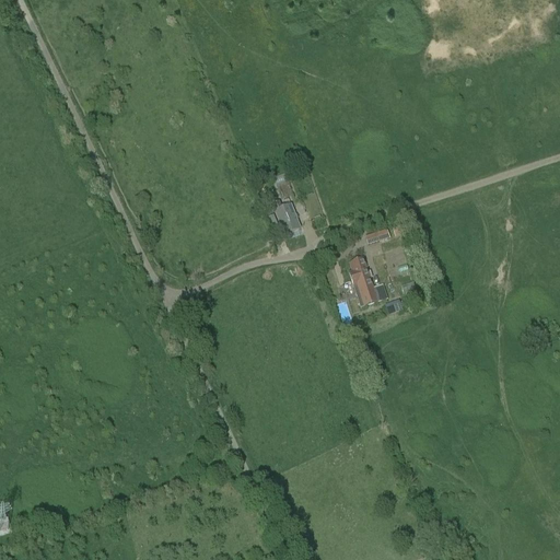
[(282,201),(271,206),(275,212),(283,237),(300,231),(290,207),(286,208),(282,201)]
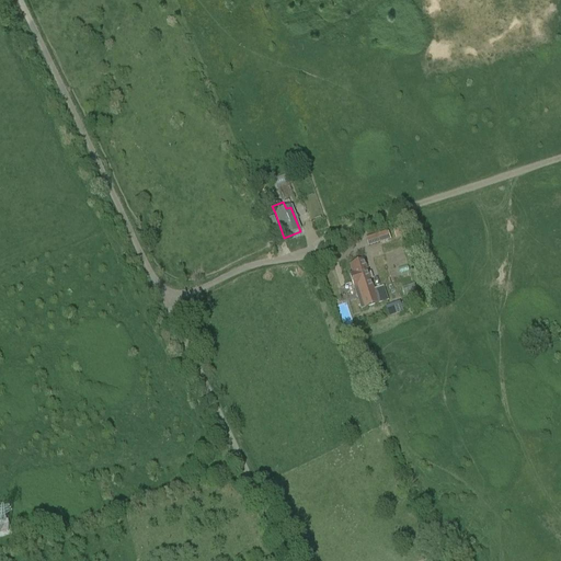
[(401,226),(392,229),(396,239),(403,236),(401,226)]
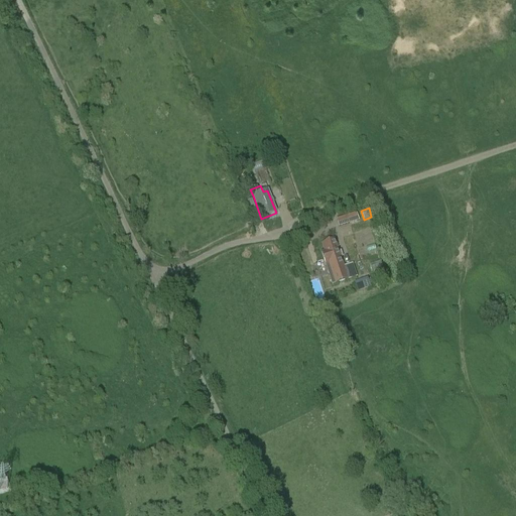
[(347,216),(336,220),(339,228),(350,224),(347,216)]
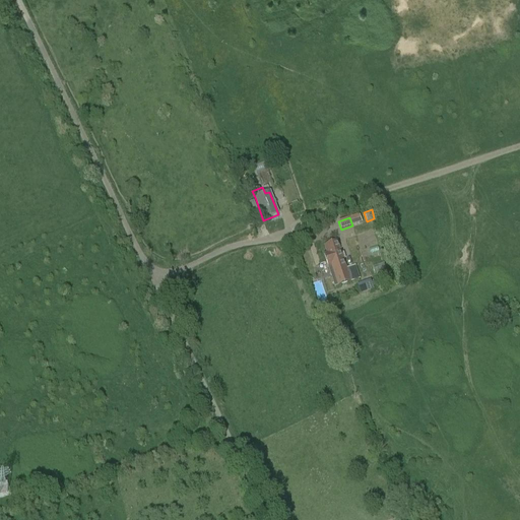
[(347,234),(339,235),(344,261),(352,259),(347,234)]
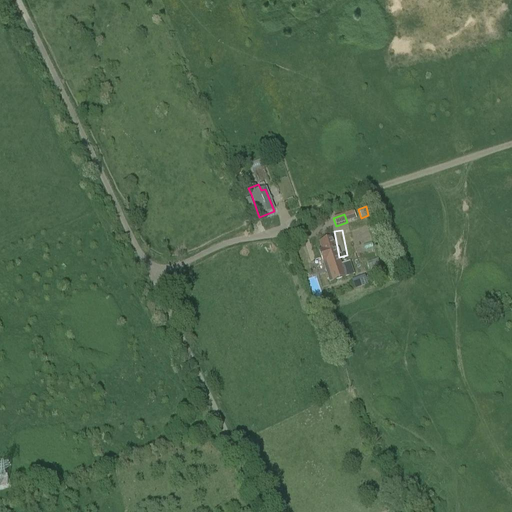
[(319,242),(322,250),(319,251),(329,283),(345,278),(341,265),(340,265),(332,238),(319,242)]
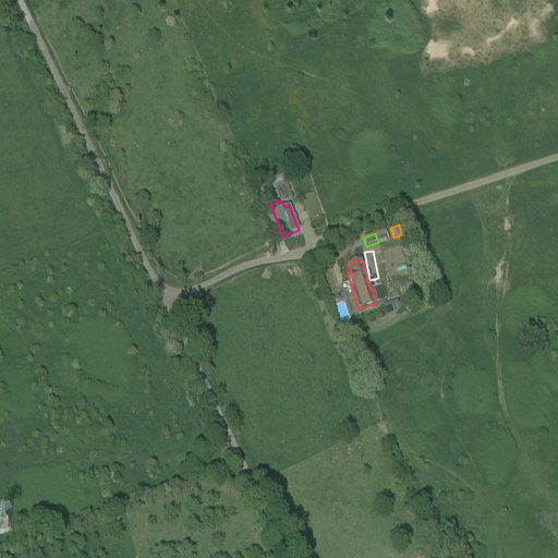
[(398,304),(385,308),(388,315),(399,310),(398,304)]
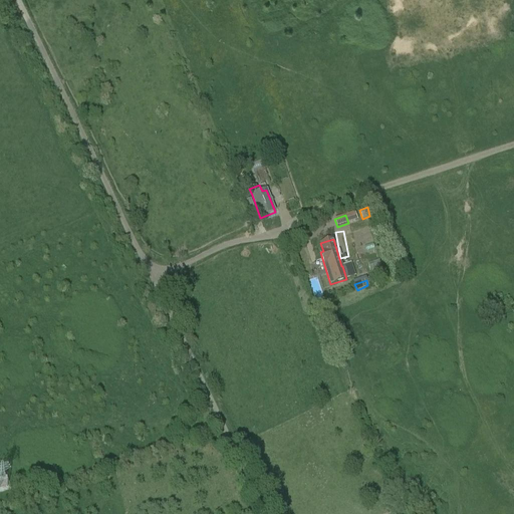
[(0,492),(9,490),(6,477),(0,478),(0,492)]
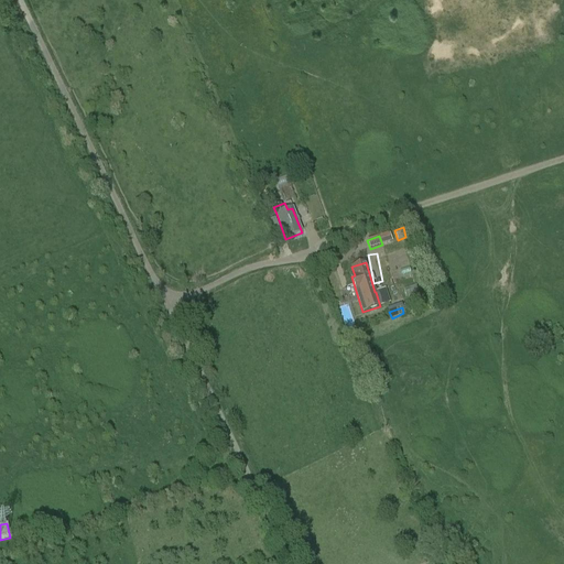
All buildings are outlined.
